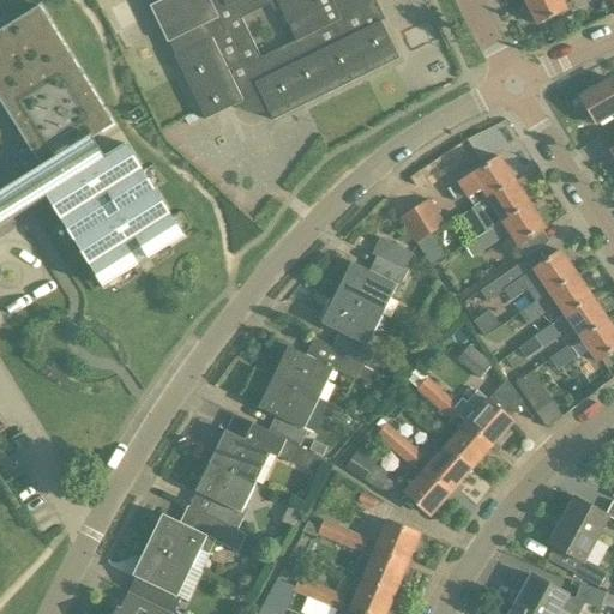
[(173,55),(174,55),(205,120),(260,94),(274,121),(399,60),(373,1),(374,1),(373,0),(164,0),(162,1),(161,0),(148,0),(151,7),(150,7),(173,55)]
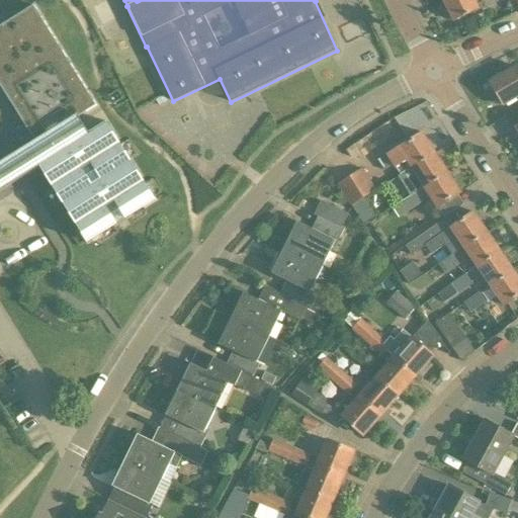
[(452,20),(453,22),(479,11),(472,0),(444,0),(442,1),(446,9),(443,11),(448,22),(452,20)]
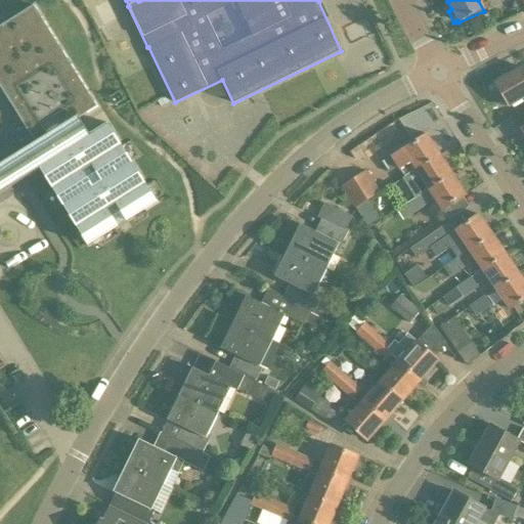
[(0,193),(40,169),(88,246),(157,203),(107,124),(89,135),(79,119),(97,107),(34,6),(0,27),(0,86),(35,142),(0,164),(0,193)]
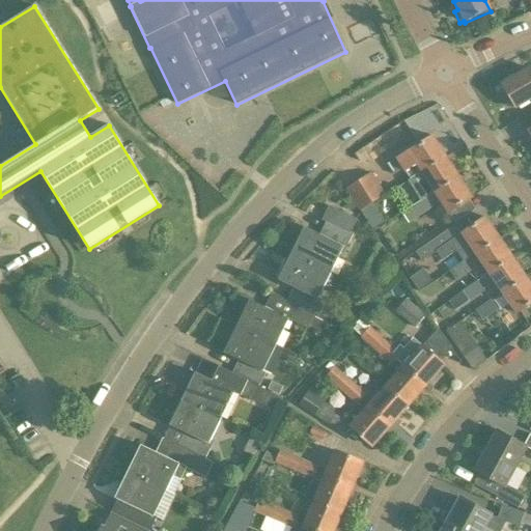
[(515,109),(530,99),(530,72),(530,70),(502,86),(504,90),(501,92),(500,98),(506,108),(511,109),(514,107),(515,109)]
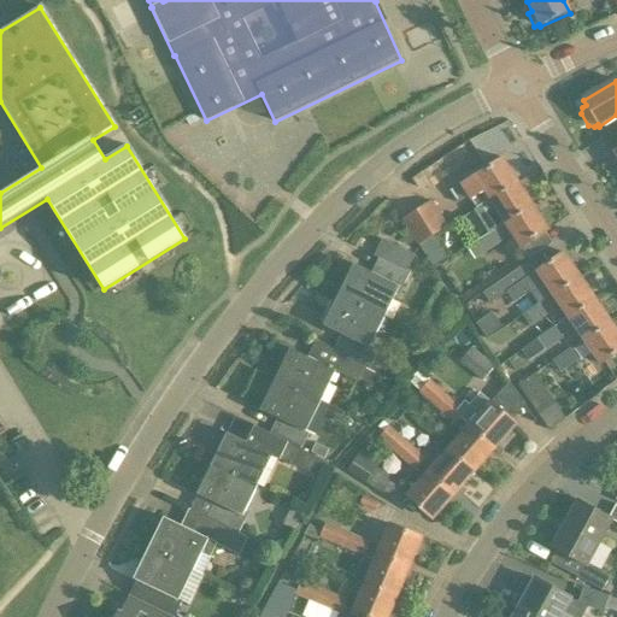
[(475,209),(489,199),(489,201),(517,183),(501,159),(462,184),(448,193),(456,204),(468,197),(475,209)]
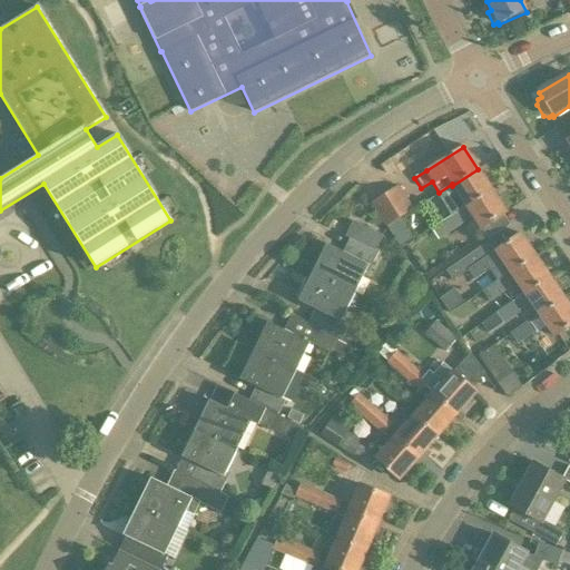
[(452,217),(467,207),(492,192),(478,169),(452,186),(452,184),(439,193),(436,194),(452,217)]
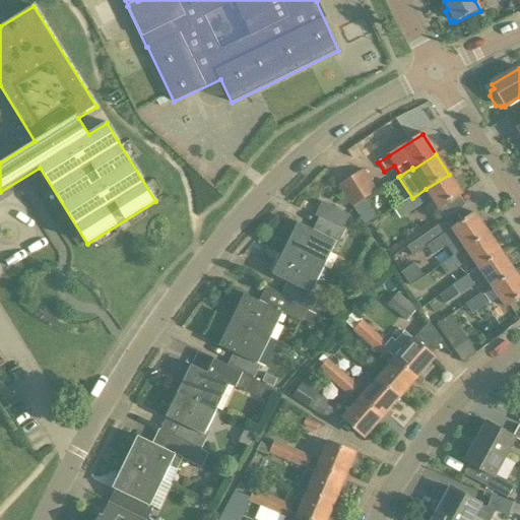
[(338,185),(351,207),(377,192),(364,171),(338,185)]
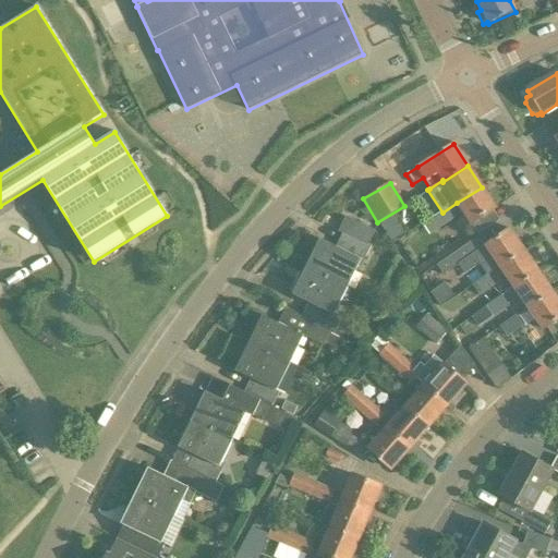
[(496,209),(482,187),(457,203),(443,213),(423,225),(429,235),(464,214),(471,226),(496,209)]
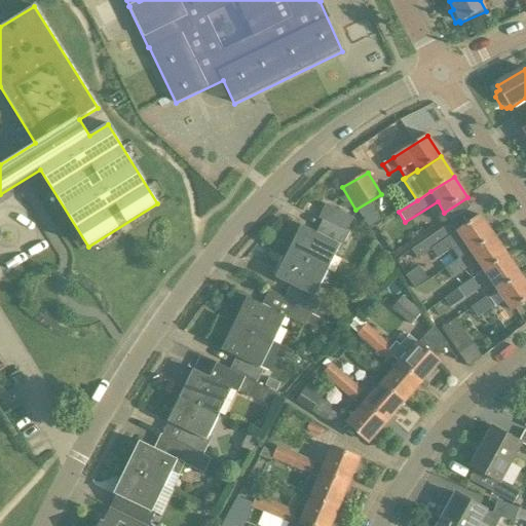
[(302,225),(289,252),(327,270),(339,245),(343,247),(349,232),(346,230),(353,218),(326,203),(318,218),(323,220),(315,232),(302,225)]
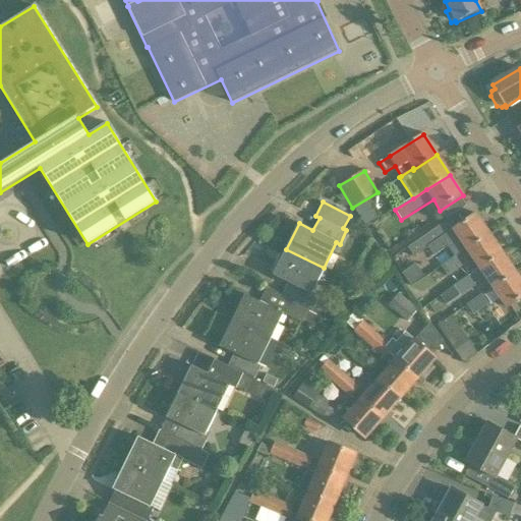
[(466,250),(488,234),(475,214),(444,236),(438,227),(407,248),(413,256),(427,246),(435,256),(448,247),(455,257),(456,257),(466,250)]
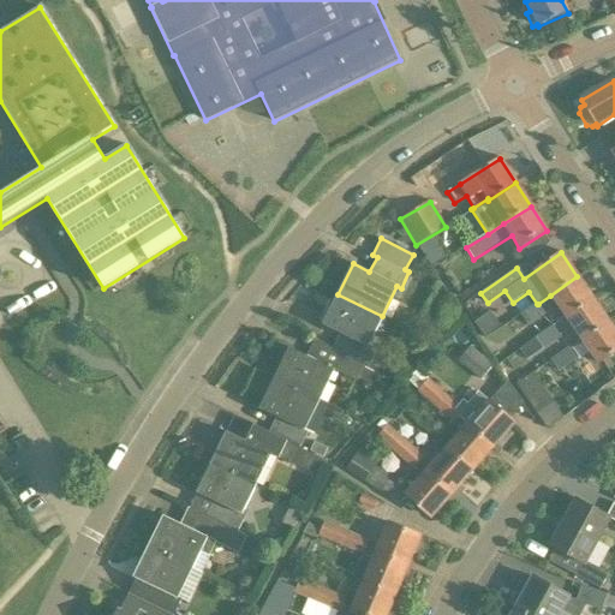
[(593,299),(577,276),(550,296),(566,318),(593,299)]
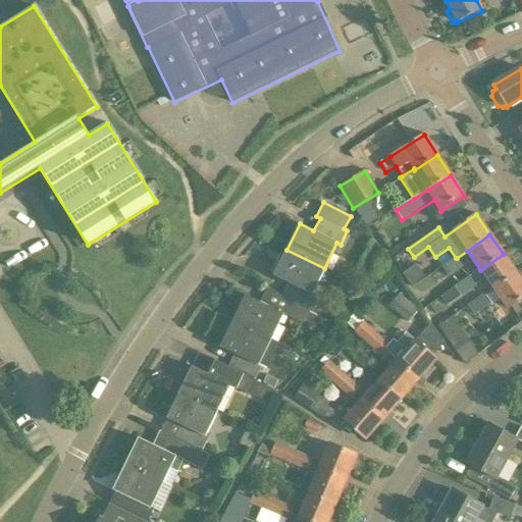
[(311,295),(324,268),(286,250),(273,274),(289,282),(281,297),(294,303),(307,310),(314,296),(311,295)]
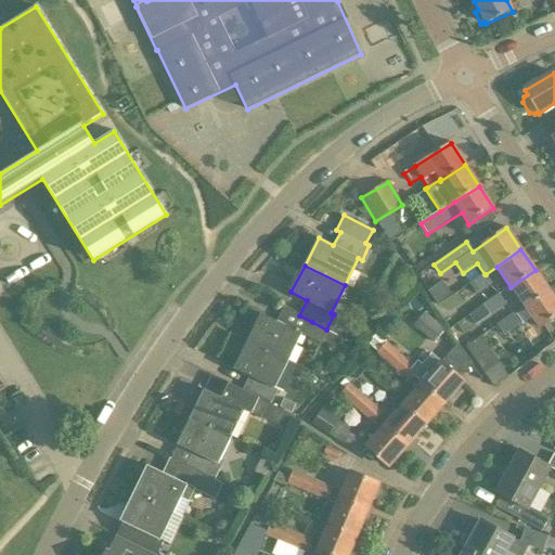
[(511,287),(525,308),(550,291),(536,270),(511,287)]
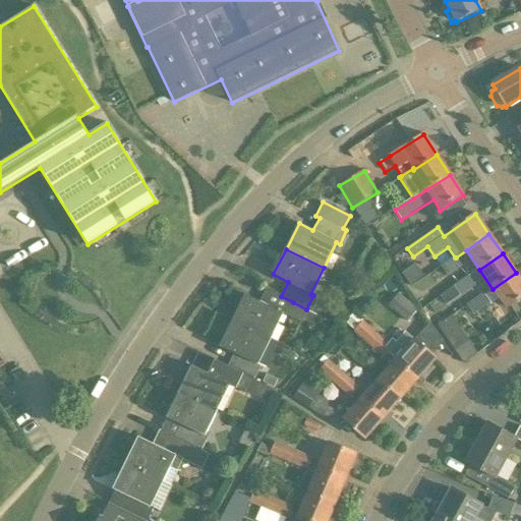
[(455,257),(441,267),(448,277),(461,267),(456,257),(455,257)]
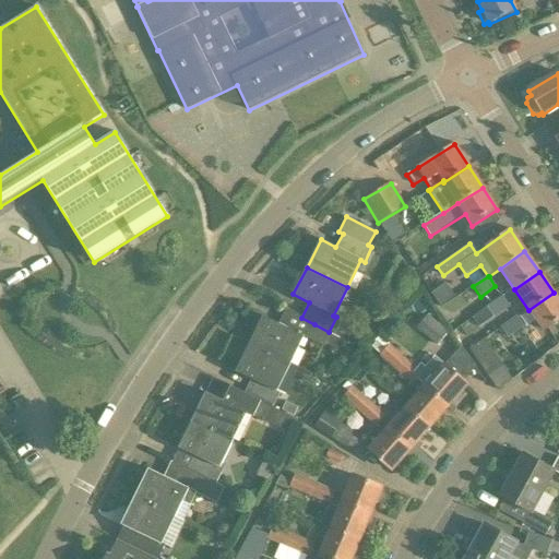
[(455,298),(445,283),(430,293),(441,308),(455,298)]
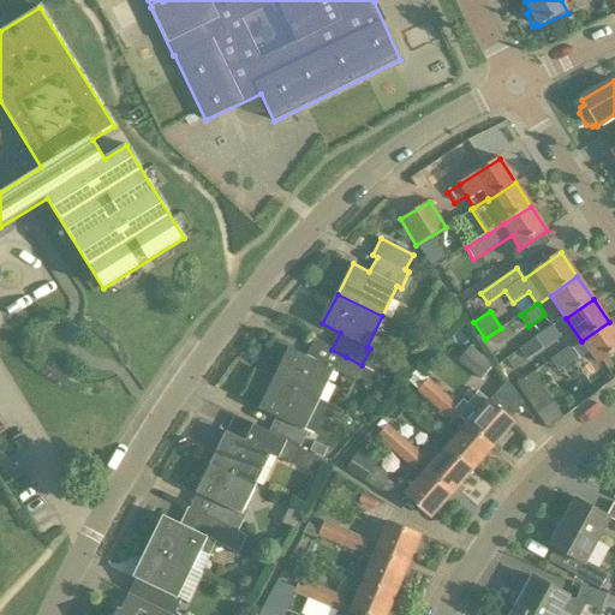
[(614,353),(614,330),(609,322),(581,341),(598,365),(614,353)]
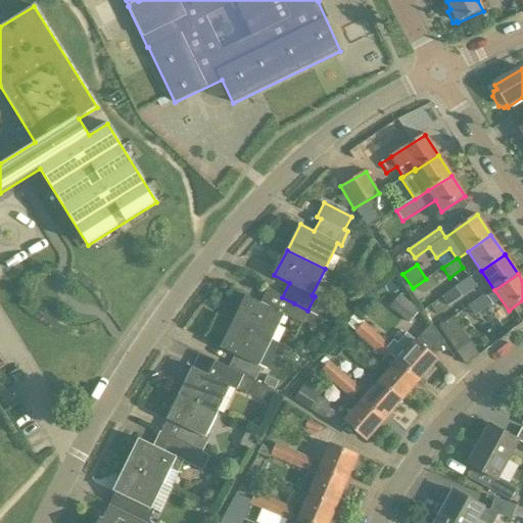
[(462,297),(477,287),(470,277),(456,287),(462,297)]
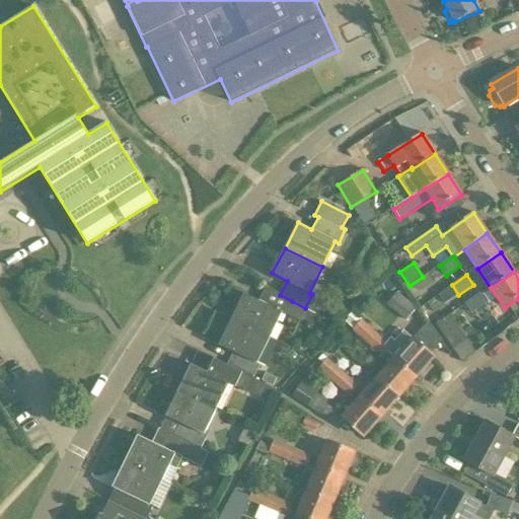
[(245,295),(232,319),(270,338),(282,313),(298,321),(305,308),(292,301),(280,295),(266,287),(258,302),(245,295)]
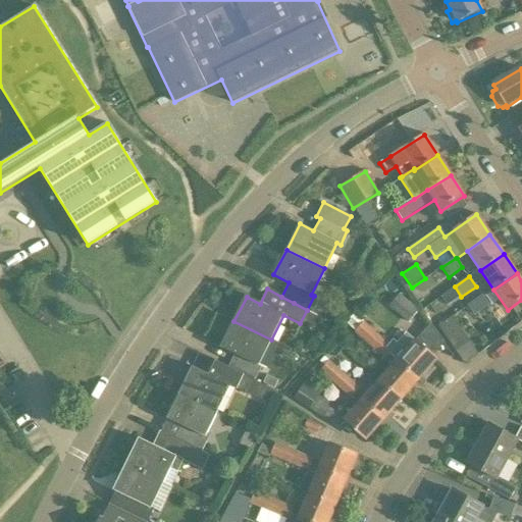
[(485,294),(440,321),(466,362),(482,352),(465,322),(491,305),(485,294)]
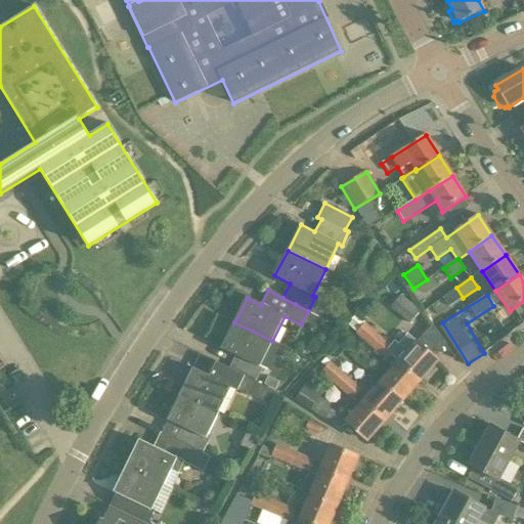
[(409,324),(421,312),(400,296),(390,308),(409,324)]
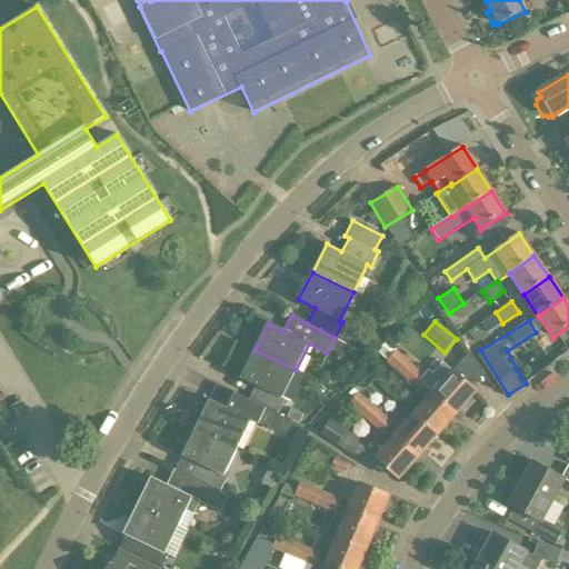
[(282,399),(296,370),(255,350),(240,377),(257,386),(249,400),(261,406),(278,415),(286,400),(282,399)]
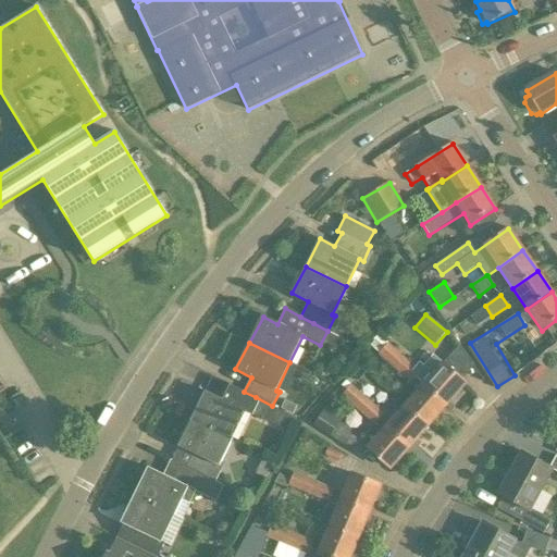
[(397,362),(403,357),(387,344),(378,355),(396,371),(400,366),(397,362)]
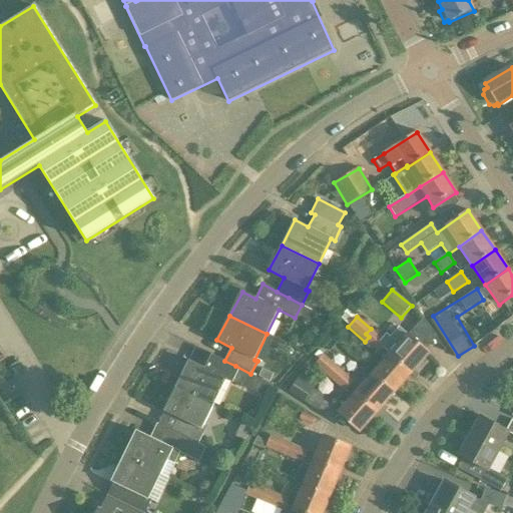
[(377,343),(411,374),(428,354),(398,328),(390,337),(386,333),(382,338),(377,343)]
